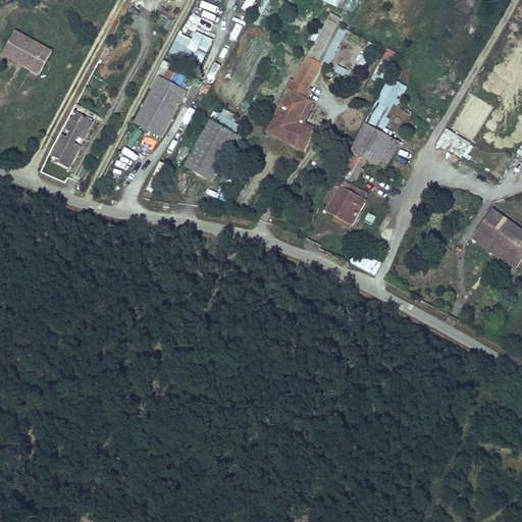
[(142,0),(140,5),(156,13),(162,0),(142,0)]
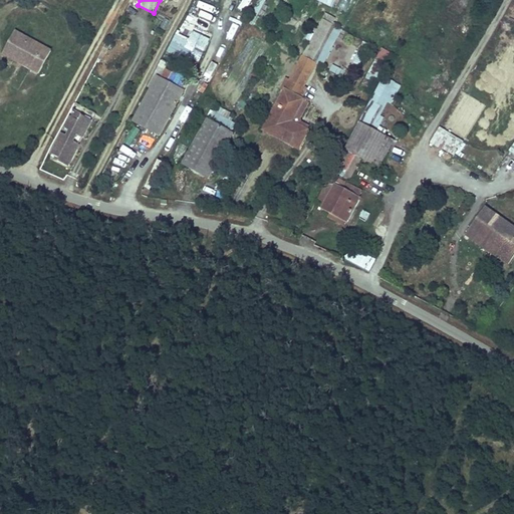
[(245,14),(252,0),(243,0),(238,10),(245,14)]
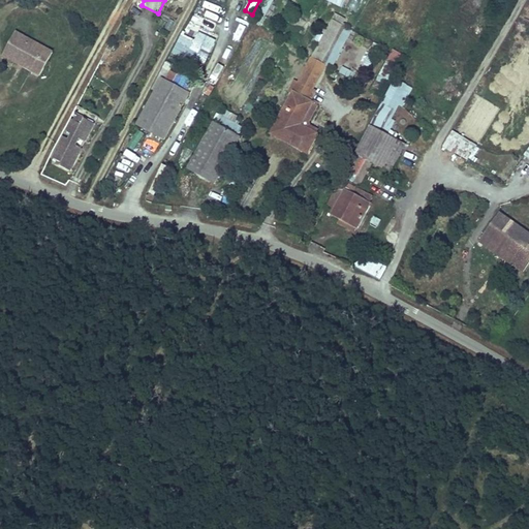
[(348,0),(344,7),(355,13),(362,0),(348,0)]
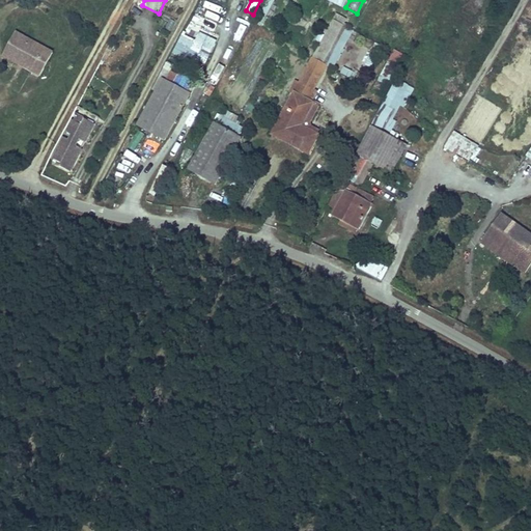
[(337,14),(300,83),(313,90),(327,65),(324,63),(343,25),(338,22),(341,17),(337,14)]
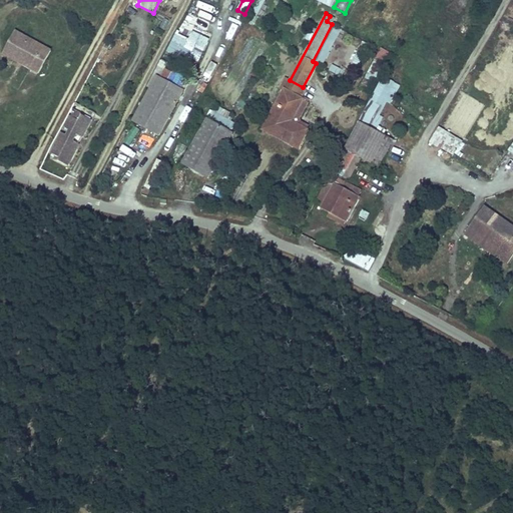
[(316,63),(324,67),(345,31),(332,24),(313,61),(316,63)]
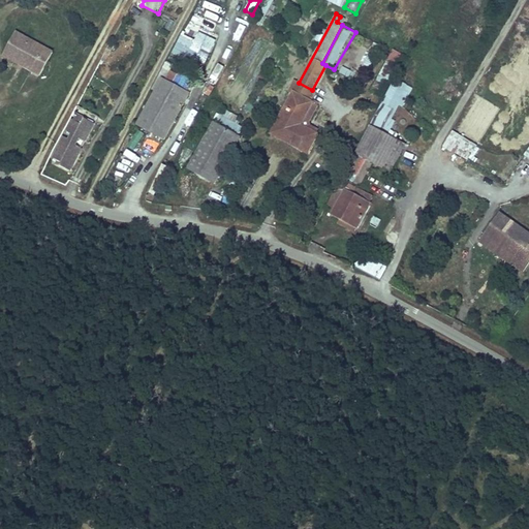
[(56,56),(18,34),(7,53),(36,69),(34,74),(42,79),(56,56)]
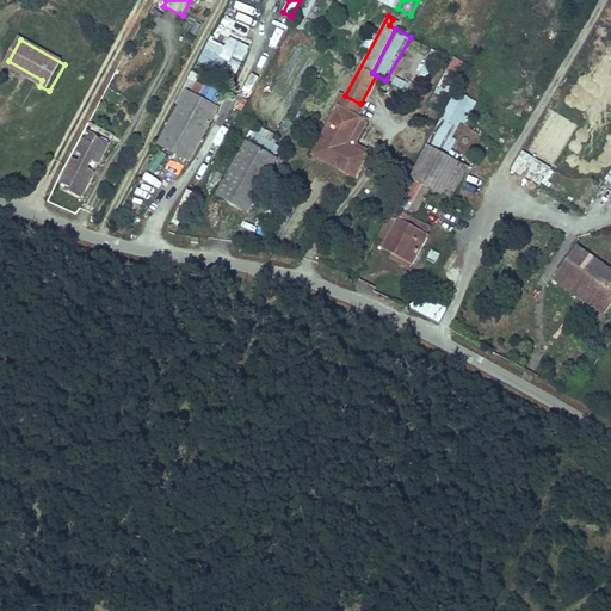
[(133,54),(127,50),(121,62),(125,66),(133,54)]
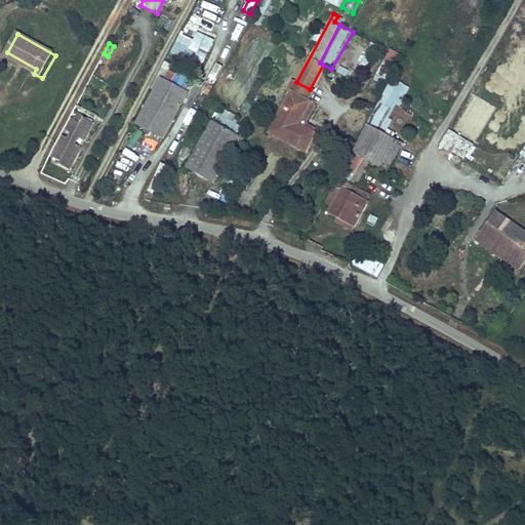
[(381,98),(393,78),(404,56),(392,50),(370,92),(381,98)]
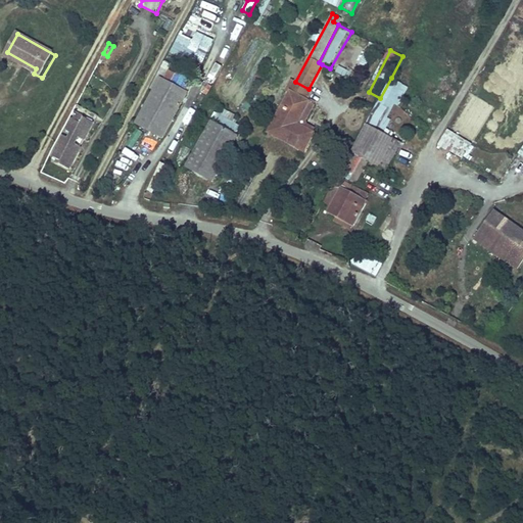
[(4,57),(34,74),(36,68),(7,52),(4,57)]
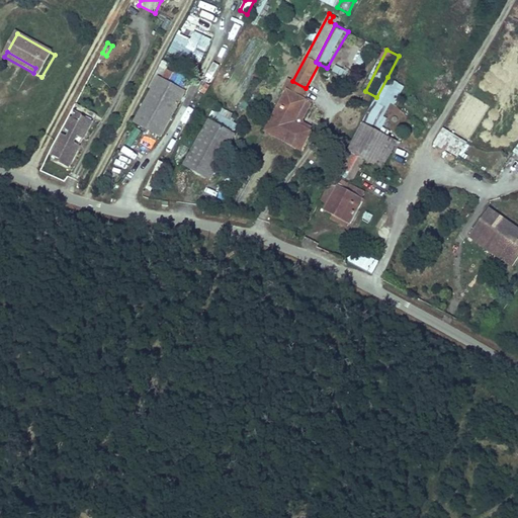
[(191,69),(196,73),(201,64),(196,61),(191,69)]
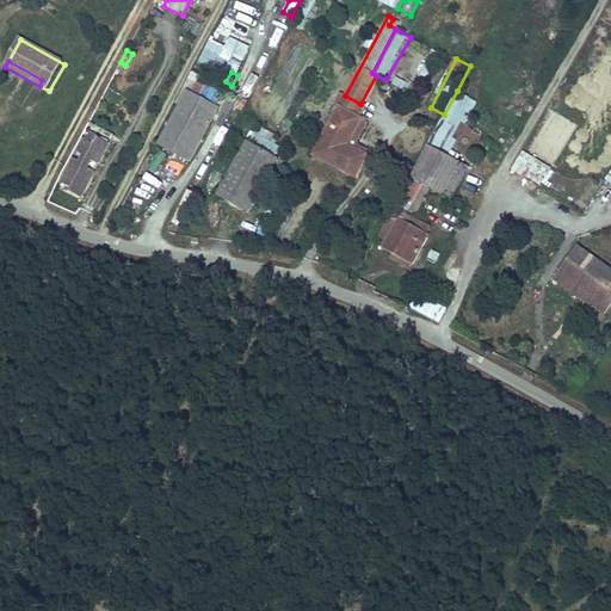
[(390,91),(408,97),(412,84),(394,79),(390,91)]
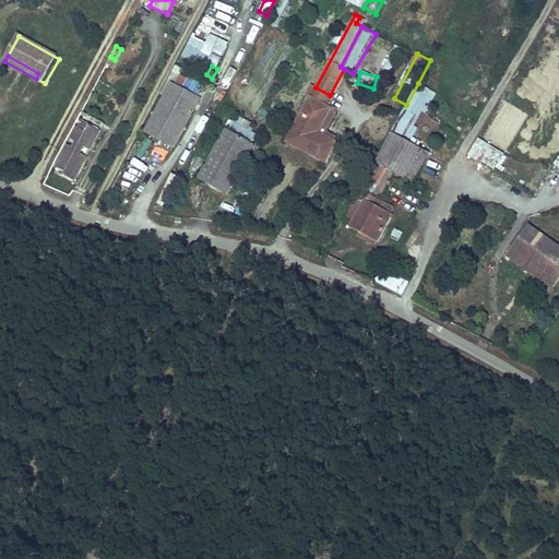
[(185,90),(198,96),(203,85),(190,79),(185,90)]
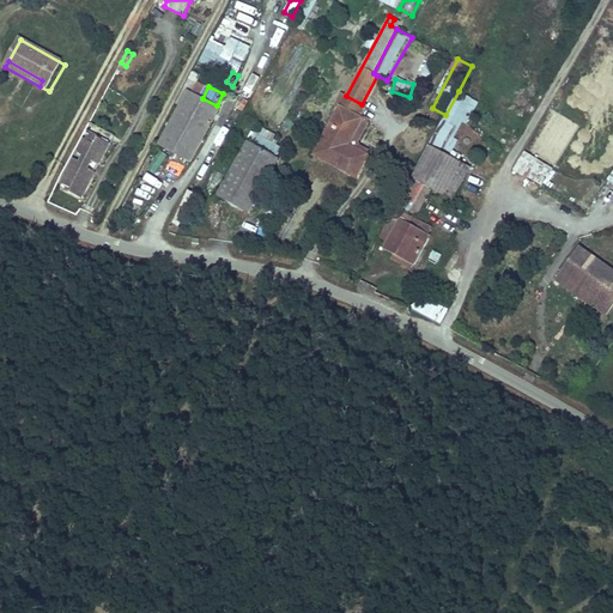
[(386,228),(381,236),(390,241),(406,249),(402,256),(414,263),(429,236),(396,218),(402,207),(414,213),(431,187),(443,194),(461,163),(449,156),(442,152),(471,98),(459,91),(445,115),(442,121),(423,158),(405,193),(394,211),(386,228)]
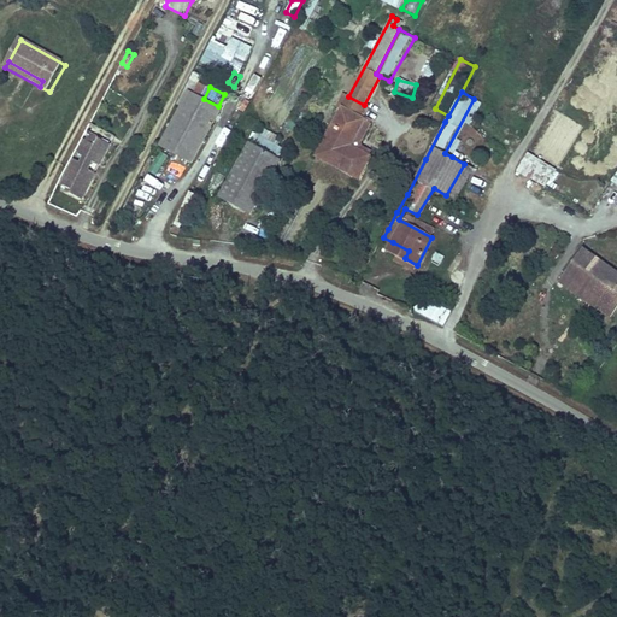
[(197,94),(164,151),(192,166),(223,110),(218,106),(204,99),(197,94)]
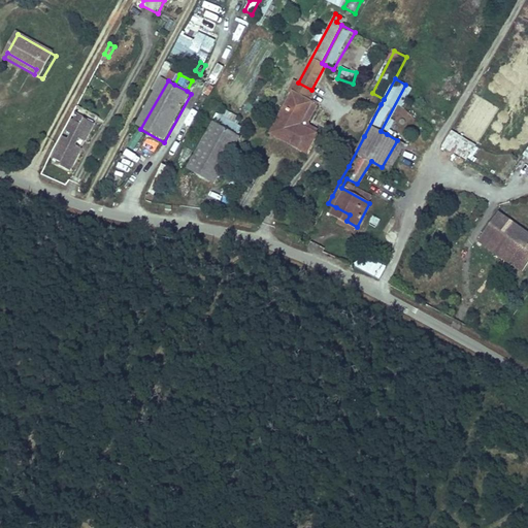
[(298,83),(293,93),(306,100),(311,90),(298,83)]
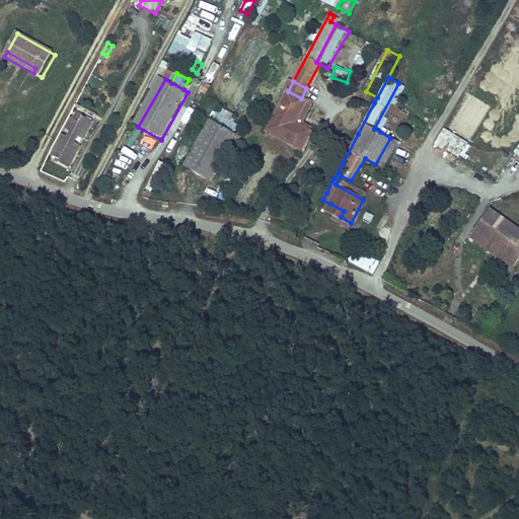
[(374,129),(380,132),(396,102),(400,103),(408,88),(398,83),(374,129)]
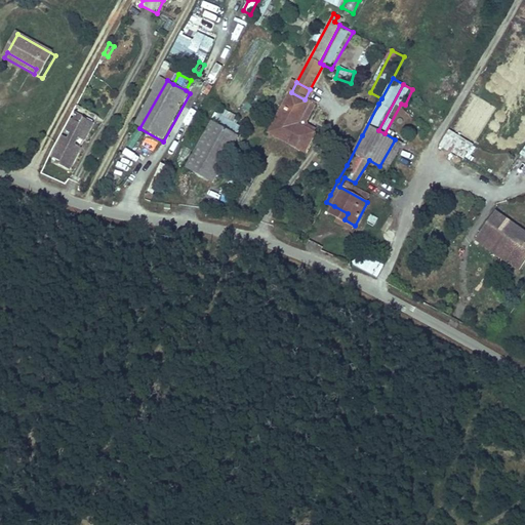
[(305,99),(291,92),(270,132),(304,152),(314,133),(298,124),(310,102),(305,99)]
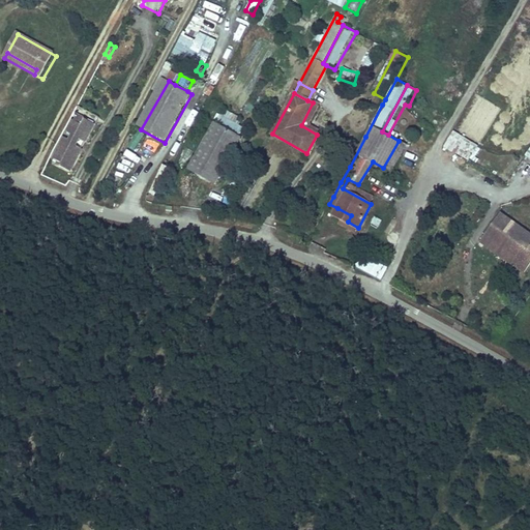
[(224,110),(217,123),(241,134),(244,128),(237,124),(240,118),(224,110)]
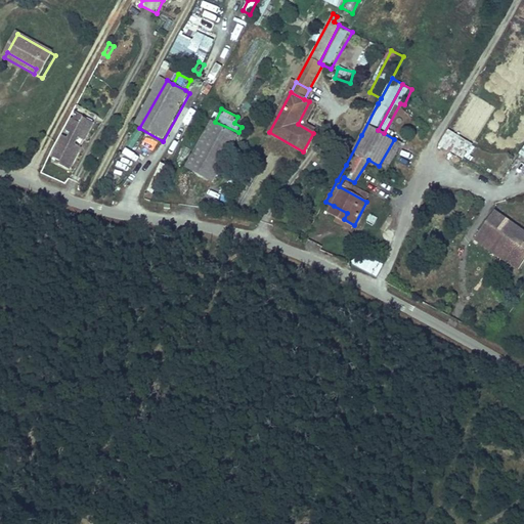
[(78,123),(73,120),(67,131),(71,135),(69,139),(63,137),(53,158),(60,162),(59,165),(69,170),(80,148),(75,144),(78,138),(84,142),(93,124),(81,117),(78,123)]
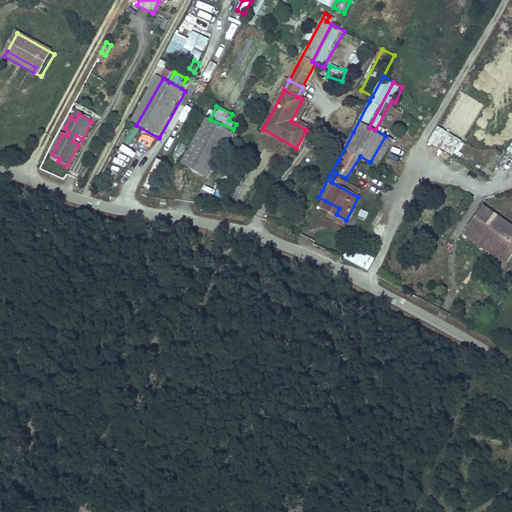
[(207,123),(184,165),(210,180),(234,138),(207,123)]
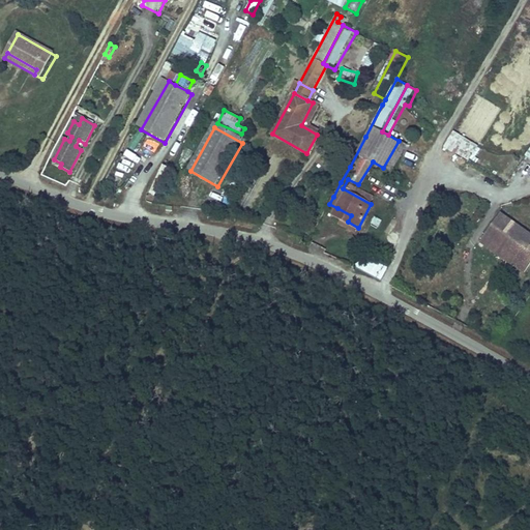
[(149,140),(133,133),(125,149),(142,156),(149,140)]
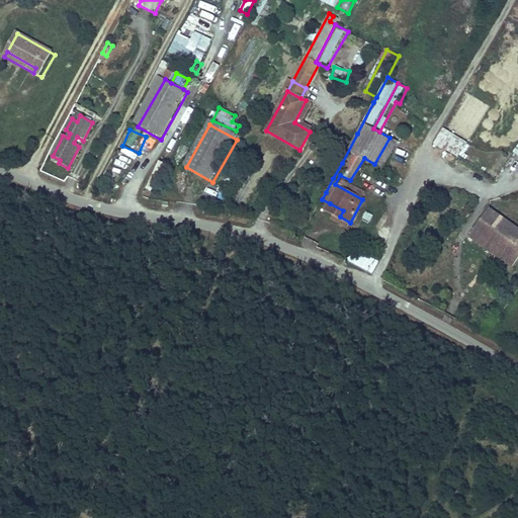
[(446,151),(454,136),(443,130),(434,144),(446,151)]
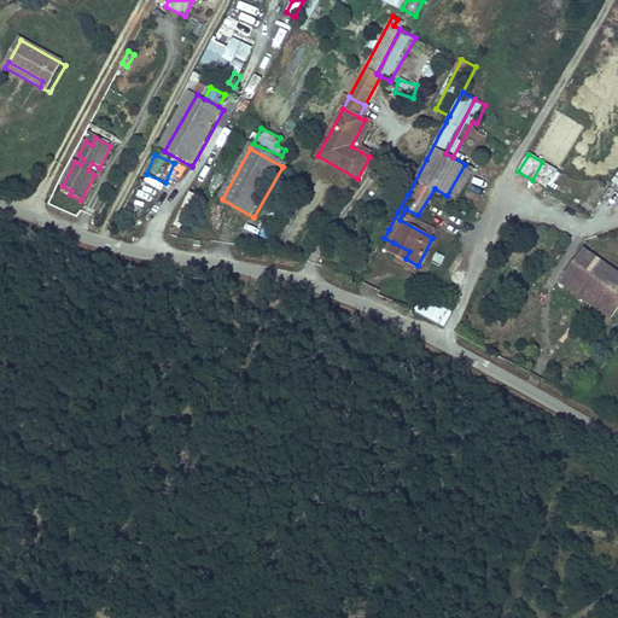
[(547,187),(555,169),(542,163),(534,181),(547,187)]
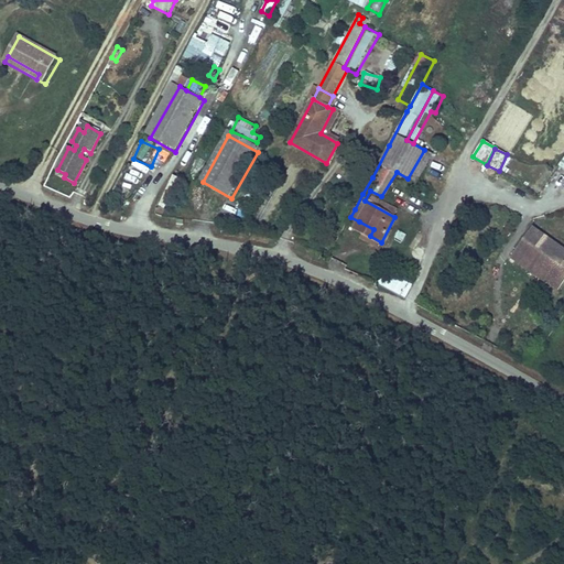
[(435,156),(424,150),(408,179),(419,185),(435,156)]
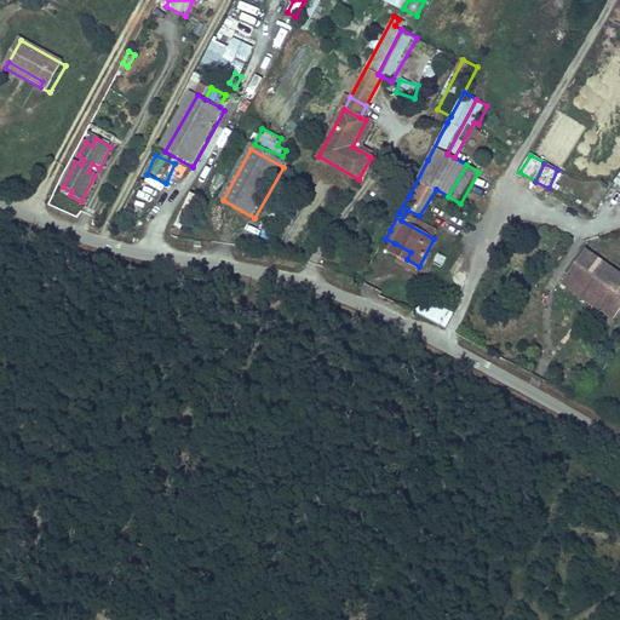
[(401,220),(434,239),(440,227),(419,216),(407,210),(401,220)]
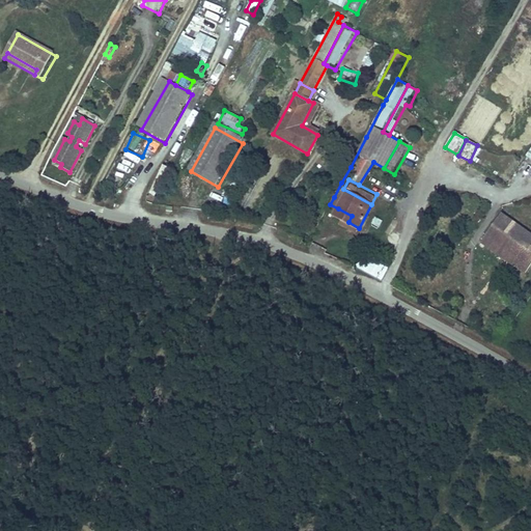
[(338,208),(335,215),(342,219),(348,222),(352,216),(338,208)]
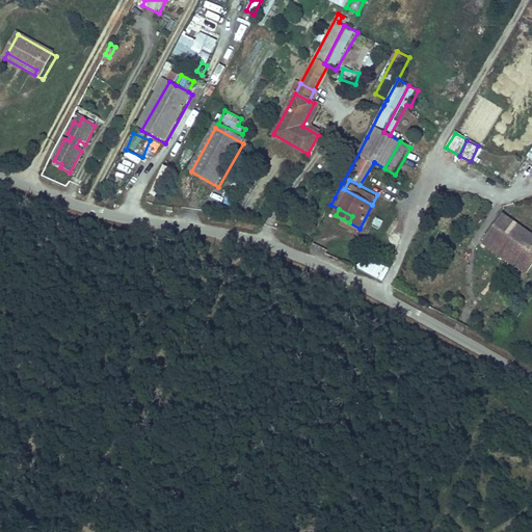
[(531,269),(531,239),(502,218),(487,239),(531,270),(531,269)]
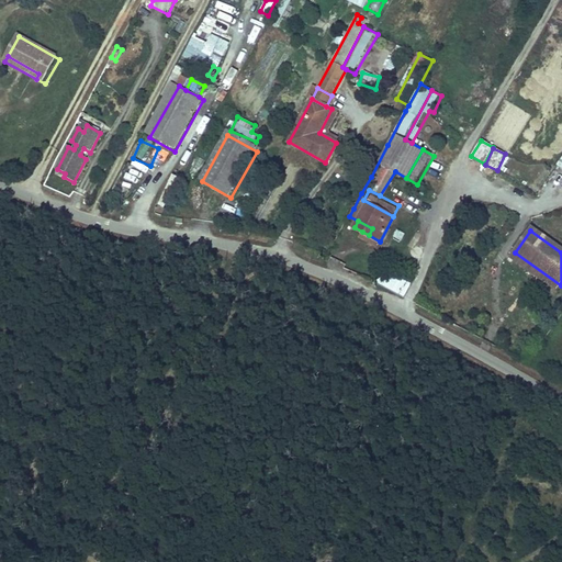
[(359,237),(377,247),(380,242),(369,235),(362,232),(359,237)]
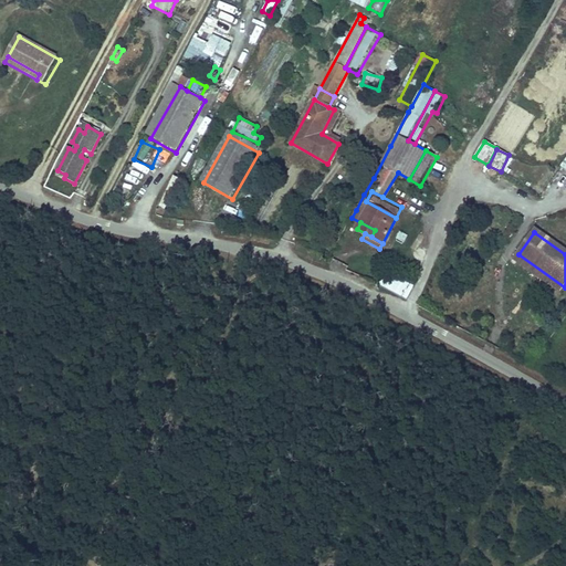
[(565,287),(519,254),(513,262),(561,295),(565,287)]
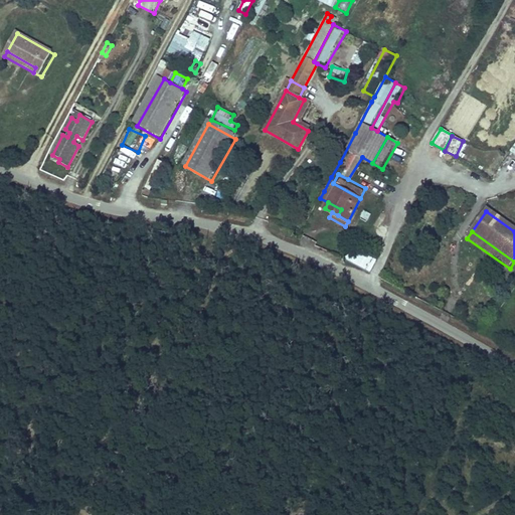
[(375,262),(350,248),(343,261),(355,266),(360,269),(369,274),(375,262)]
